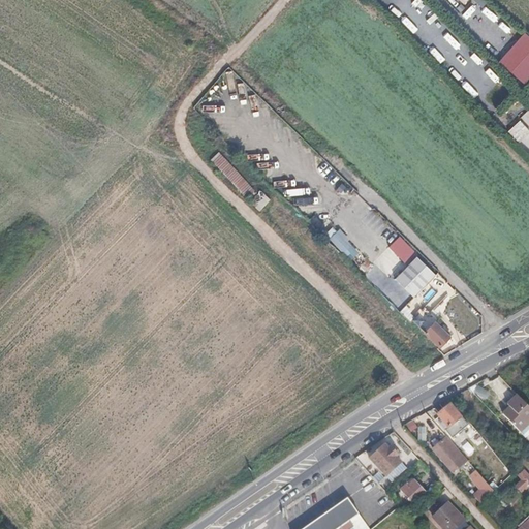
[(528,72),(528,49),(511,68),(523,79),(528,72)]
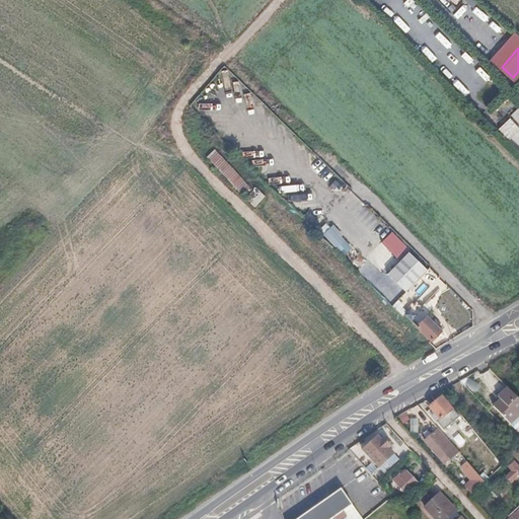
[(462,90),(472,81),(463,69),(452,79),(462,90)]
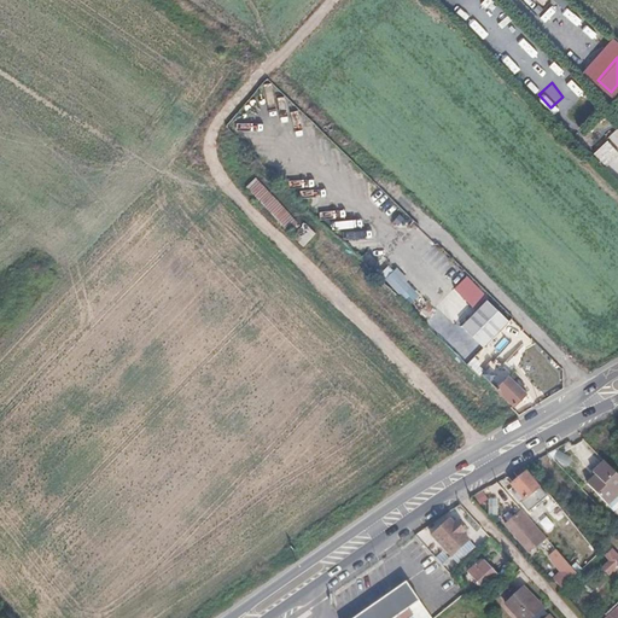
[(257,133),(244,121),(237,127),(250,139),(257,133)]
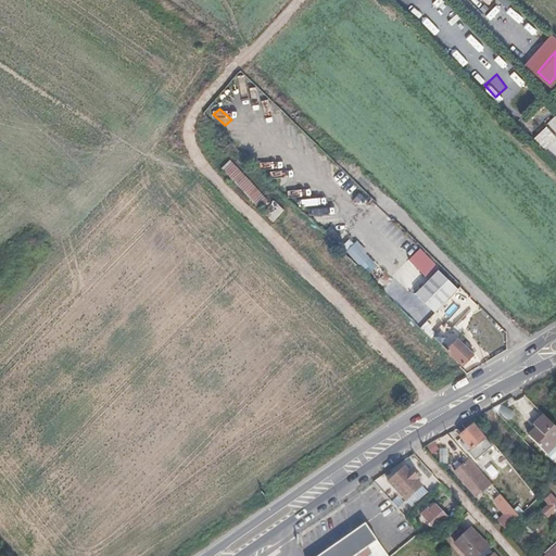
[(533,138),(545,150),(555,139),(555,137),(545,126),(533,138)]
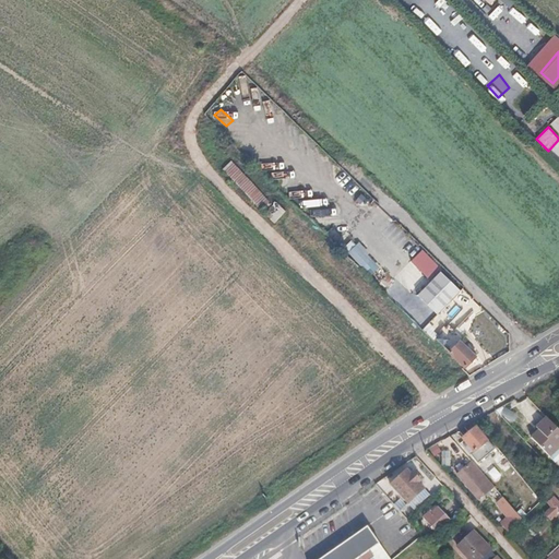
[(357,241),(346,252),(369,275),(380,265),(357,241)]
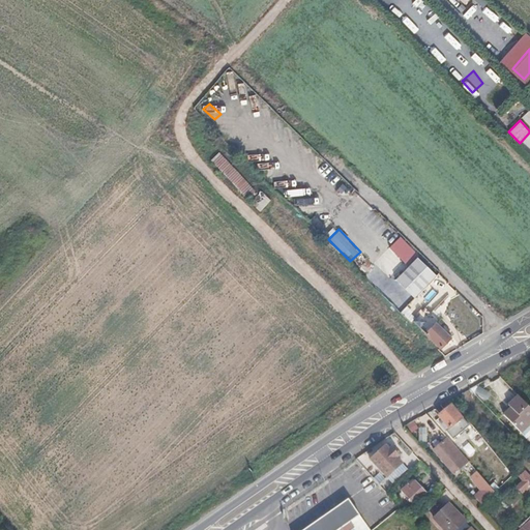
[(402,261),(413,249),(400,236),(388,246),(402,261)]
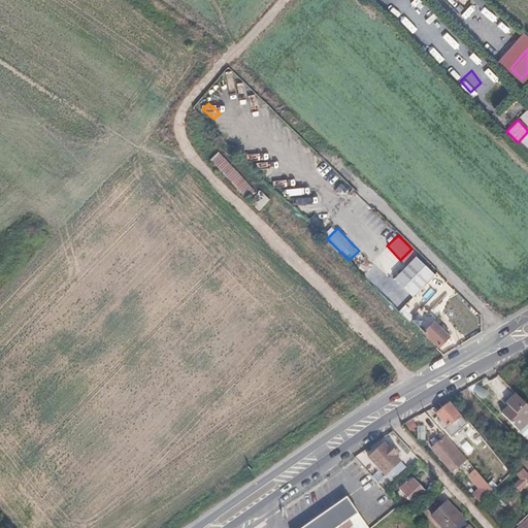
[(417,256),(395,278),(414,296),(435,274),(417,256)]
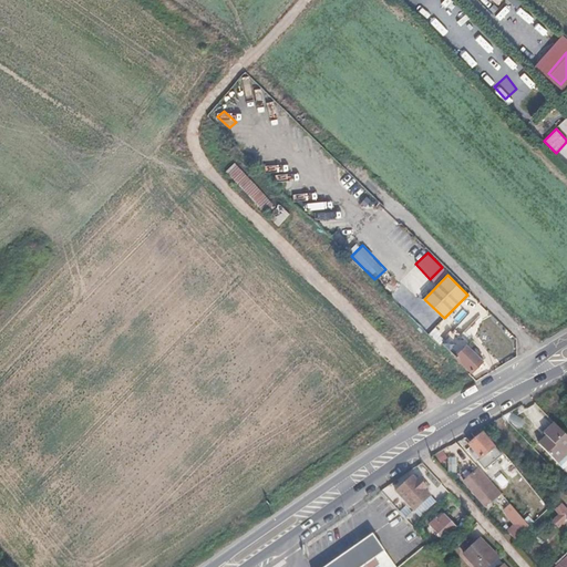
[(455,334),(441,321),(437,325),(452,339),(455,334)]
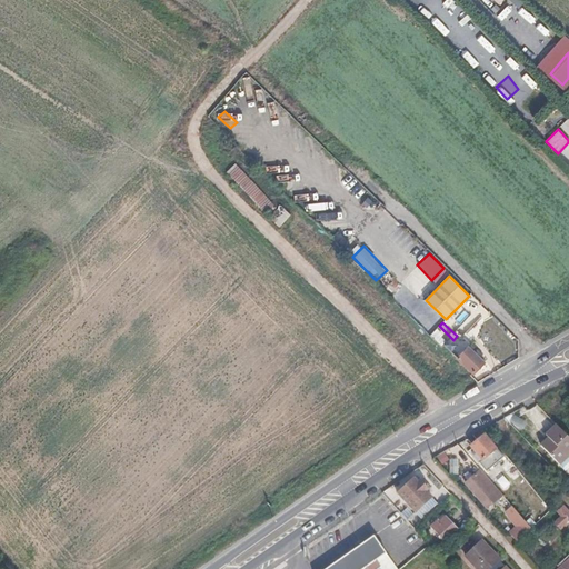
[(483,362),(468,347),(457,357),(472,372),(483,362)]
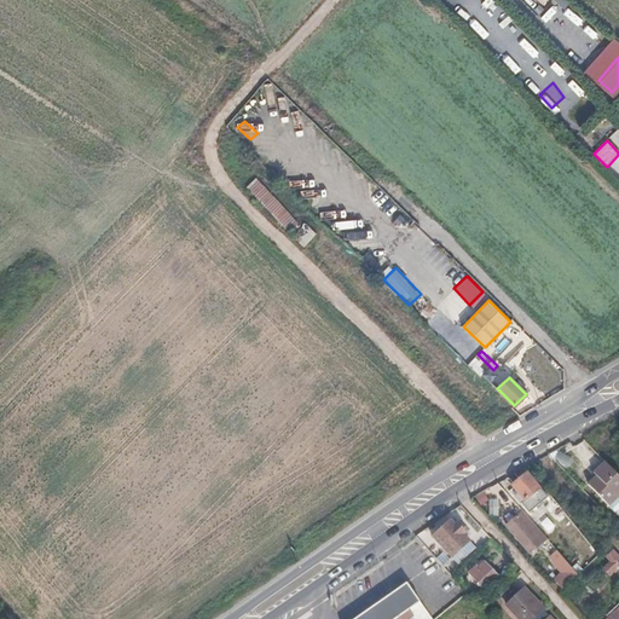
[(618,496),(618,478),(605,462),(593,474),(596,478),(588,486),(608,507),(618,496)]
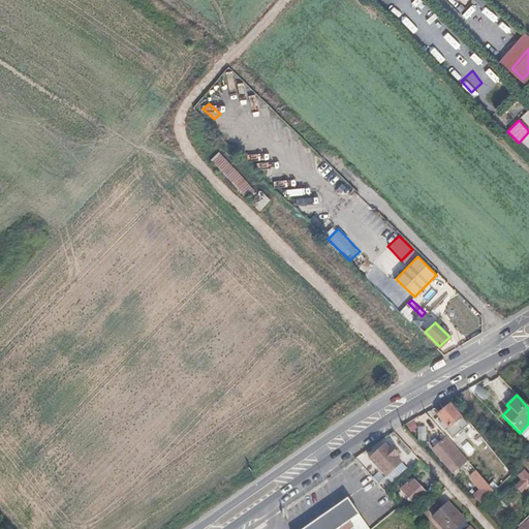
[(440,406),(435,409),(439,414),(438,415),(443,422),(440,424),(446,431),(462,418),(450,405),(443,410),(440,406)]
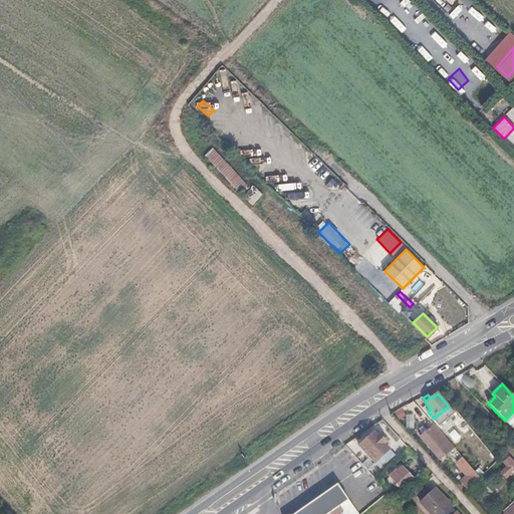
[(465,422),(457,413),(452,417),(460,426),(465,422)]
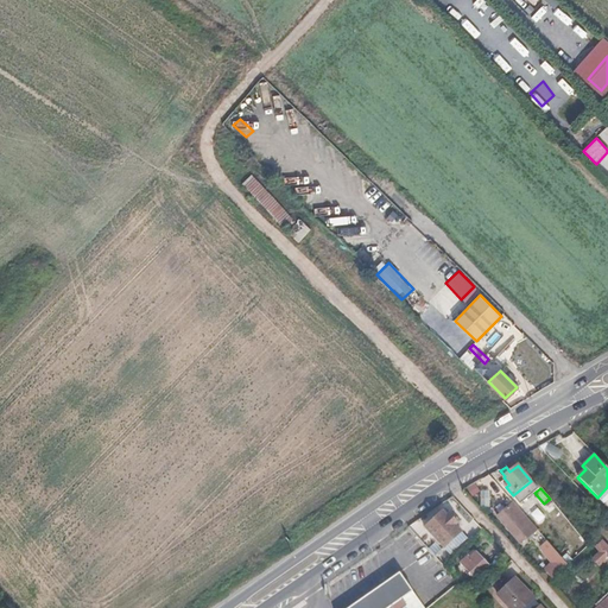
[(537,529),(513,502),(498,515),(521,542),(537,529)]
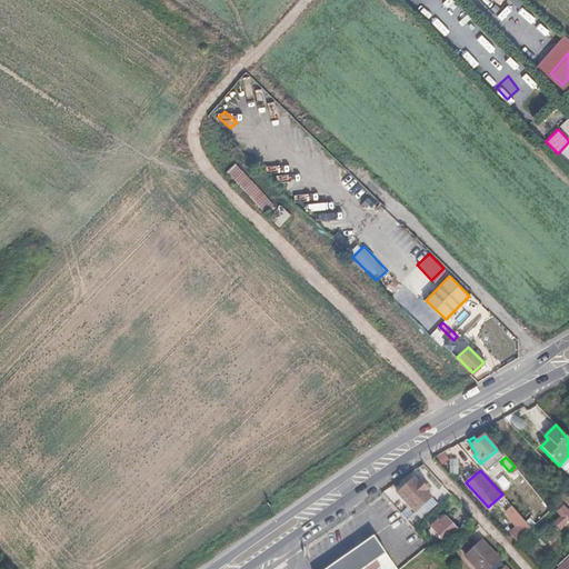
[(416,478),(398,493),(415,512),(432,497),(416,478)]
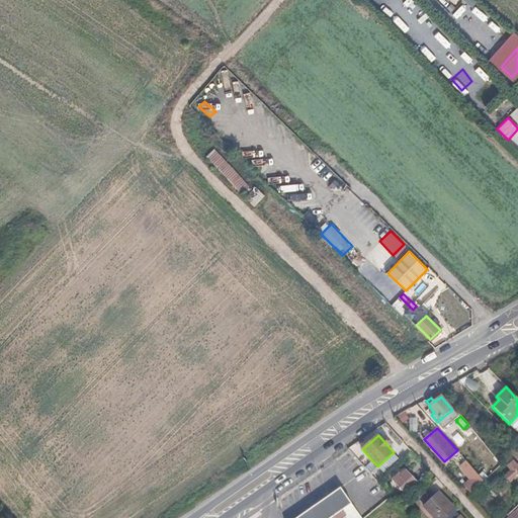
[(472,480),(462,490),(468,497),(484,482),(462,456),(455,461),(461,468),(463,467),(472,480)]
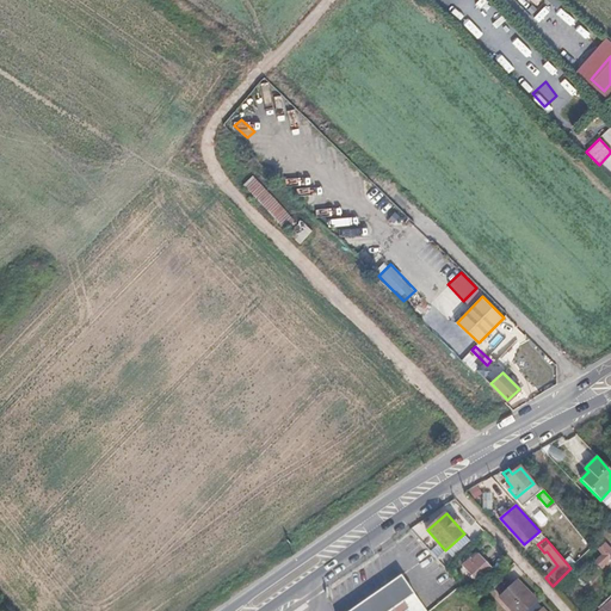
[(610,548),(606,544),(599,550),(603,554),(596,561),(603,568),(610,559),(610,548)]
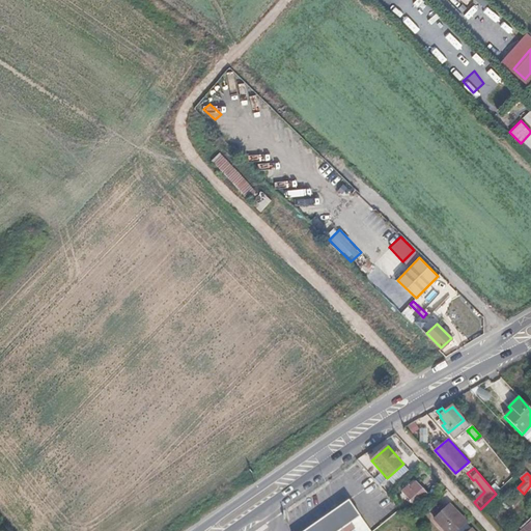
[(407,487),(403,491),(416,503),(426,493),(417,482),(408,490),(407,487)]
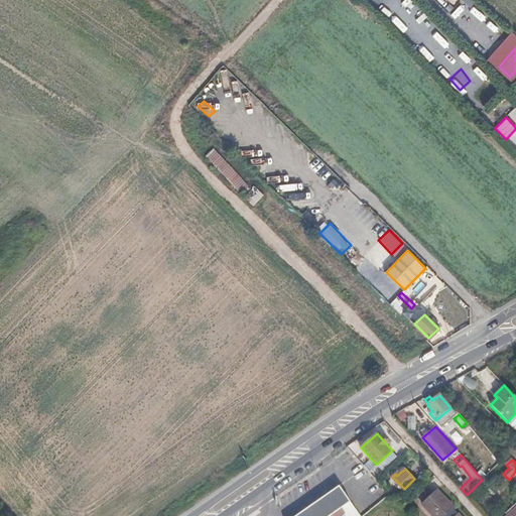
[(340,486),(296,515),(332,515),(351,503),(340,486)]
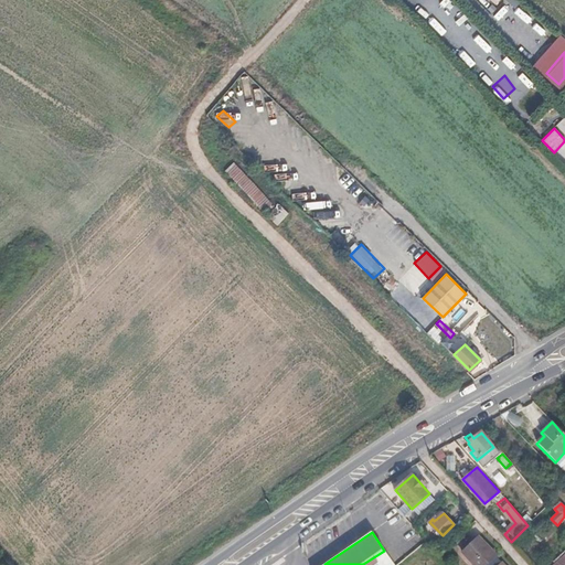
[(480,536),(462,552),(475,564),(484,564),(497,555),(480,536)]
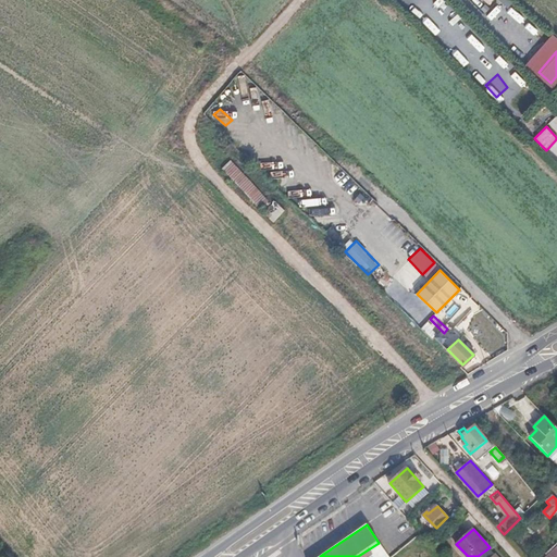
[(390,556),(379,543),(358,556),(390,556)]
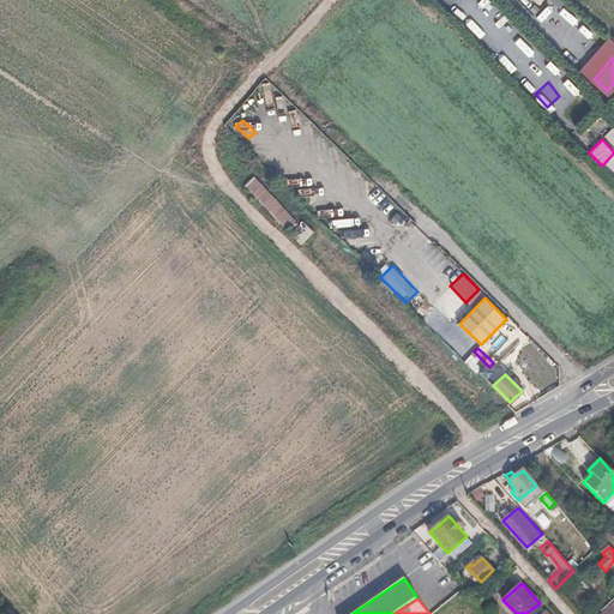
[(613,613),(613,601),(601,613),(613,613)]
